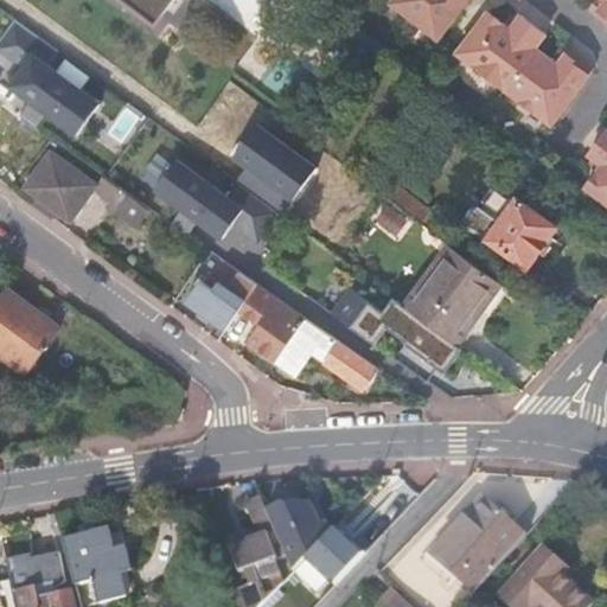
[(212,0),(241,21),(262,38),(291,0),(212,0)]
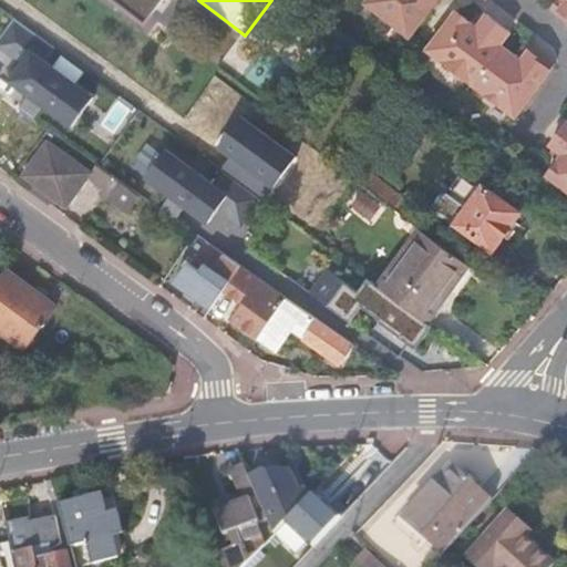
[(371,0),(369,3),(413,38),(440,0),(371,0)]
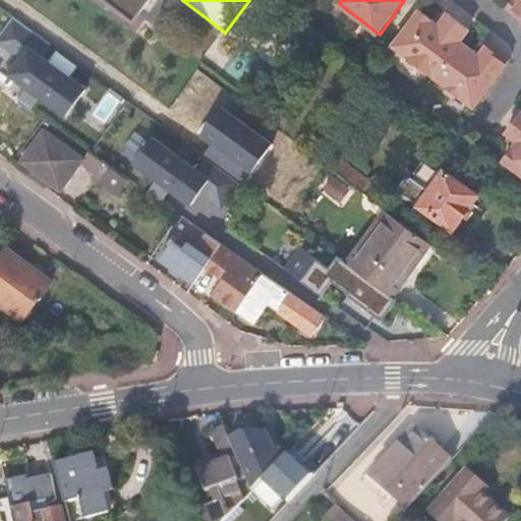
[(422,11),(396,47),(476,107),(504,71),(512,60),(490,44),(481,56),(463,42),(471,30),(451,13),(442,25),(422,11)]
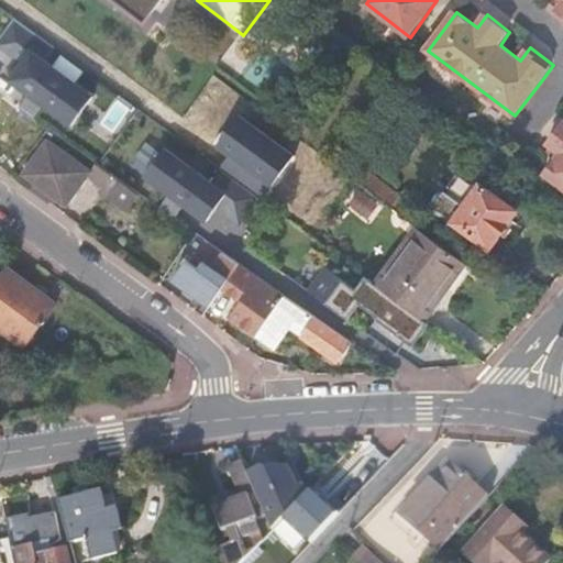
[(13,18),(0,37),(0,54),(18,66),(8,81),(77,124),(98,90),(79,79),(88,65),(13,18)]
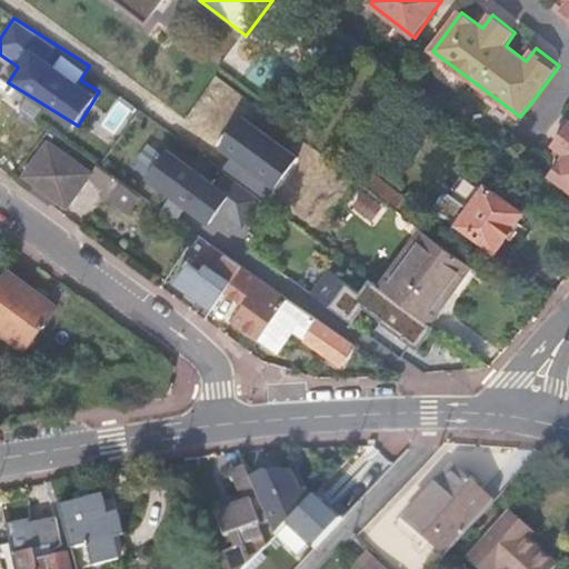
[(216,75),(195,102),(208,112),(229,83),(216,75)]
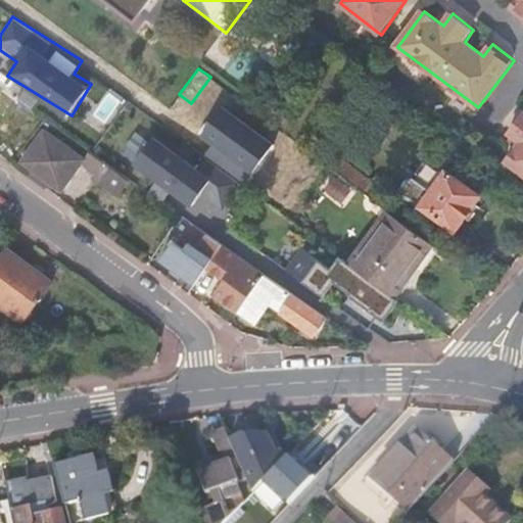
[(105,122),(124,95),(113,88),(94,113),(105,122)]
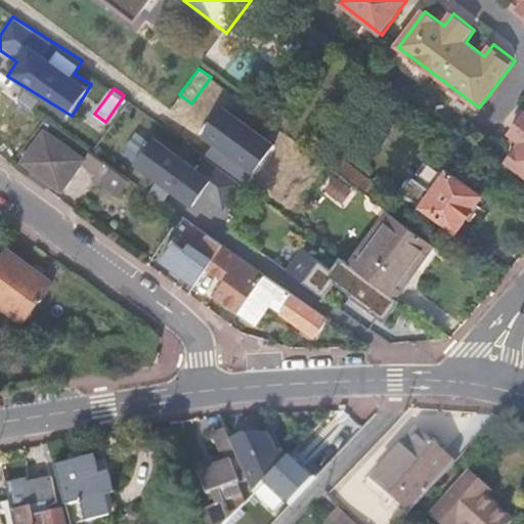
[(0,118),(3,121),(17,102),(0,89),(0,118)]
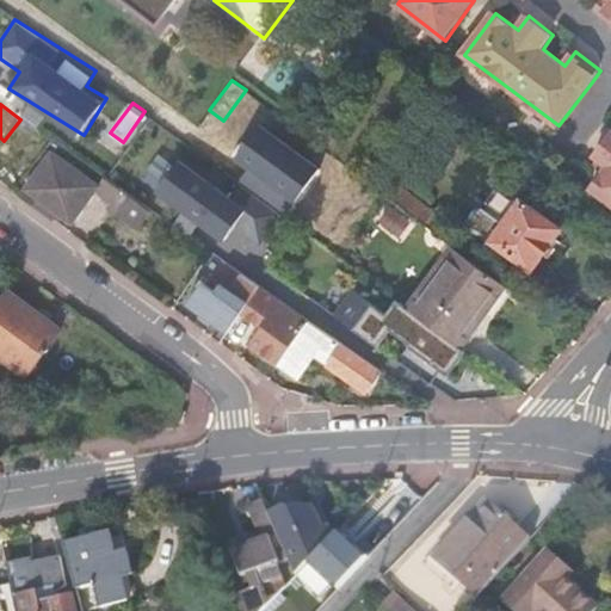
[(610,135),(597,156),(610,166),(593,189),(610,202),(610,135)]
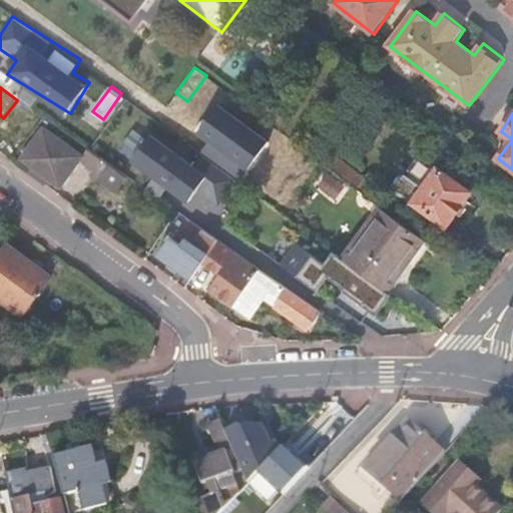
[(222,204),(238,180),(155,125),(130,163),(166,187),(167,185),(192,201),(200,189),(222,204)]
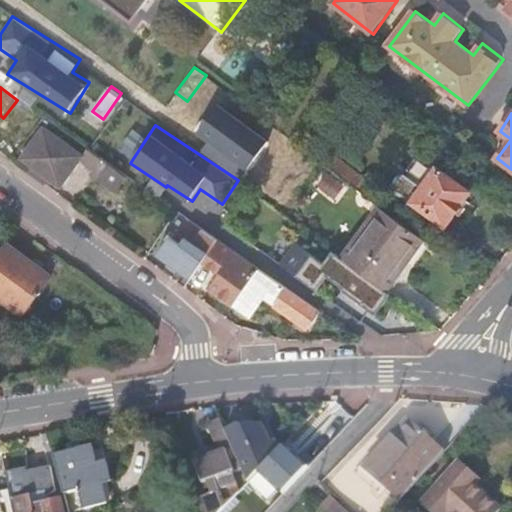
[(133,191),(139,183),(88,147),(83,155),(44,127),(21,158),(33,167),(29,172),(44,183),(48,178),(60,187),(80,159),(98,171),(96,175),(116,189),(121,183),(133,191)]
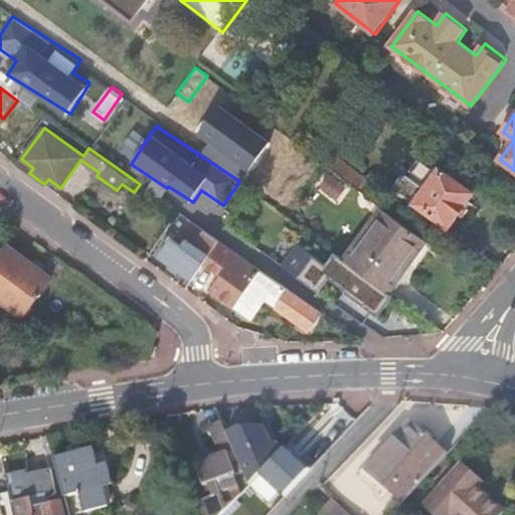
[(401,171),(388,190),(406,204),(415,202),(448,225),(473,191),(422,156),(409,159),(406,163),(410,165),(404,174),(401,171)]
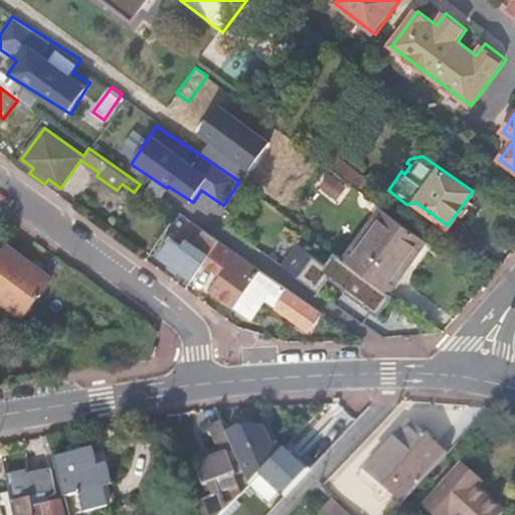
[(358,249),(349,263),(384,289),(423,237),(383,207),(354,246),(358,249)]
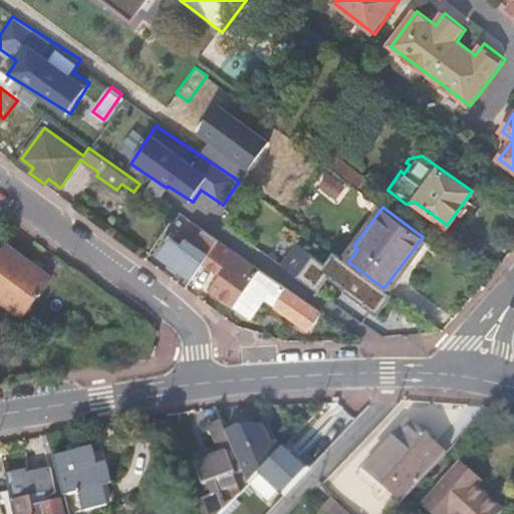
[(210,251),(218,239),(177,211),(177,210),(169,222),(210,251)]
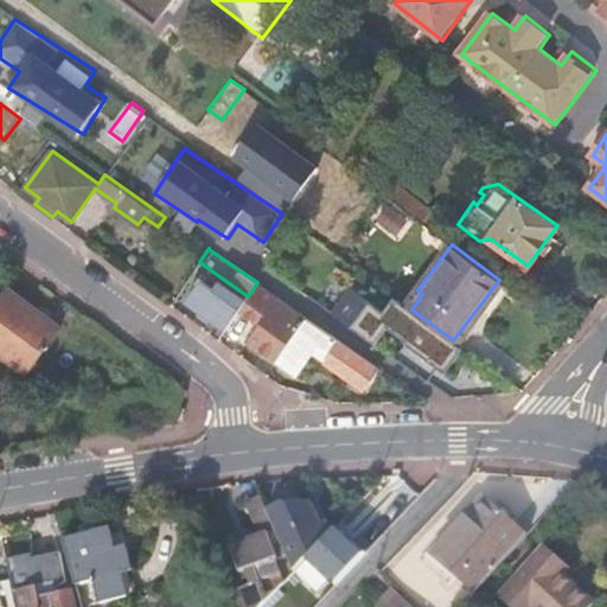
[(240,310),(242,307),(202,279),(186,299),(227,327),(236,314),(240,310)]
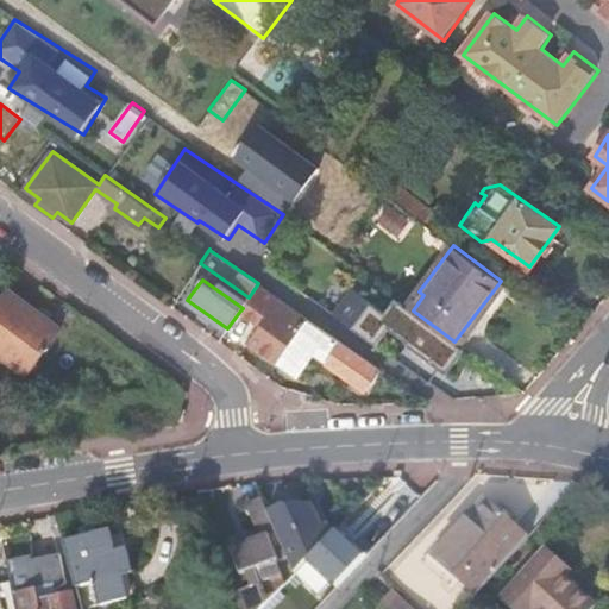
[(248,343),(276,363),(307,319),(258,283),(249,297),(243,308),(240,311),(261,325),(248,343)]
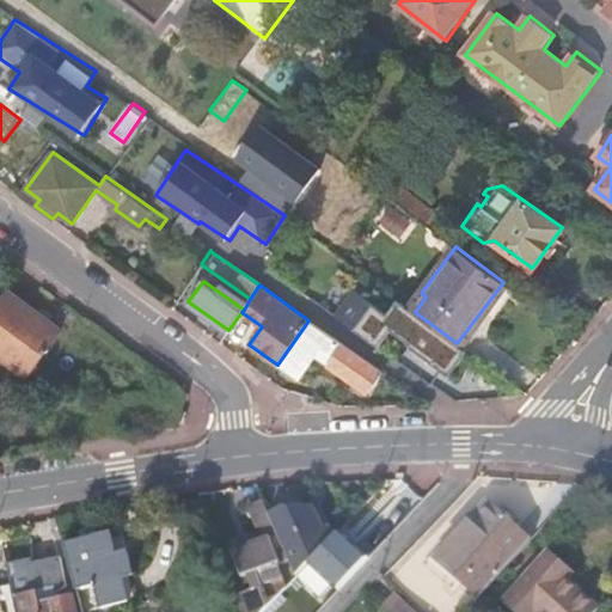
[(0,305),(0,355),(12,365),(18,356),(36,368),(63,329),(11,291),(0,305)]
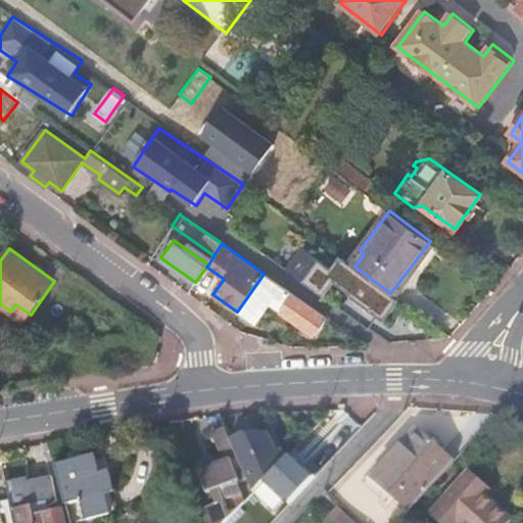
[(316,334),(327,318),(265,274),(264,274),(237,312),(254,324),(270,302),(316,334)]
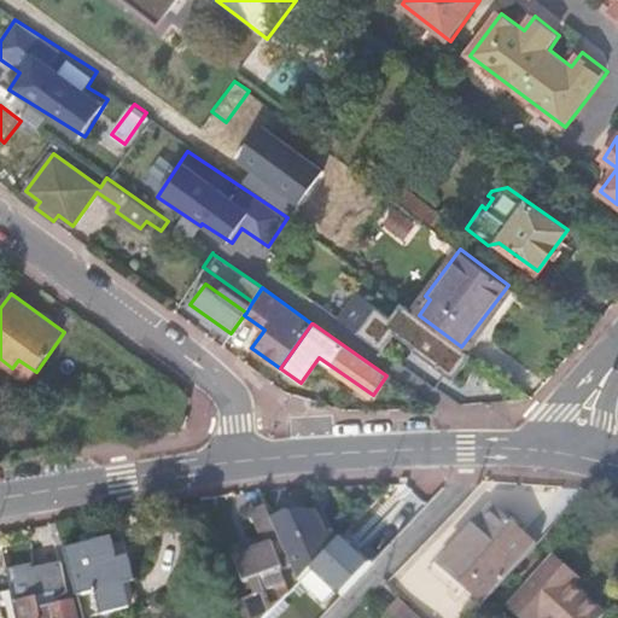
[(332,512),(351,531),(388,494),(382,488),(377,493),(368,484),(351,502),(347,497),(332,512)]
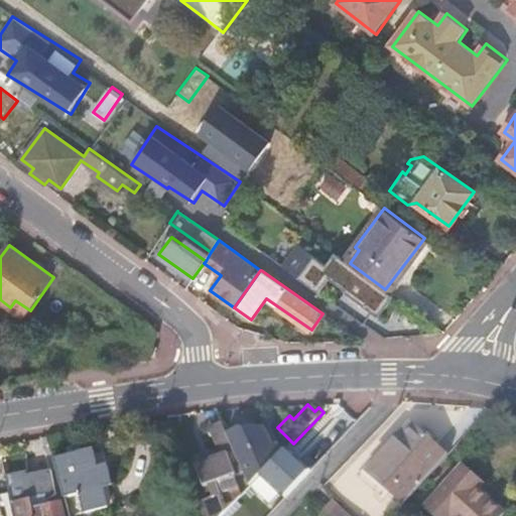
[(241,406),(215,410),(221,422),(235,453),(250,487),(271,466),(266,457),(262,459),(256,445),(258,444),(255,437),(269,430),(259,407),(244,413),(241,406)]
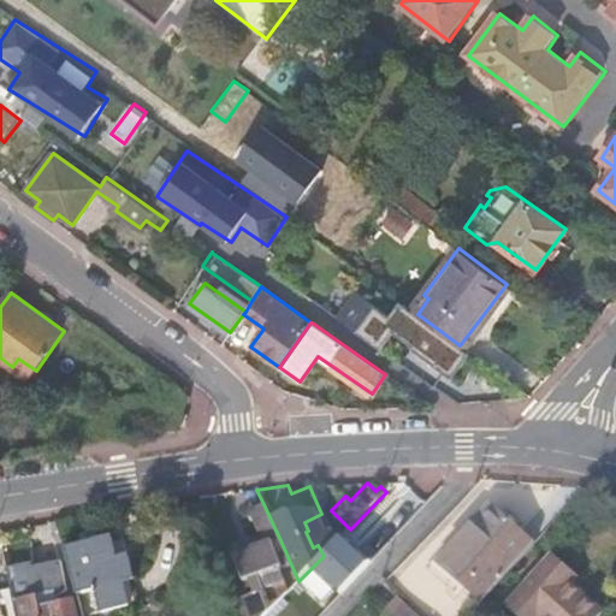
[(256,593),(240,600),(244,615),(265,615),(291,590),(273,544),(280,540),(264,504),(250,511),(265,545),(237,556),(247,581),(252,580),(256,593)]
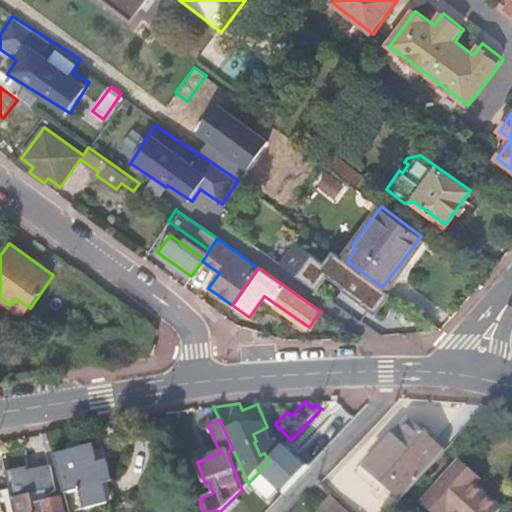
[(365,469),(401,501),(445,452),(409,421),(398,433),(394,430),(392,432),(396,436),(365,469)]
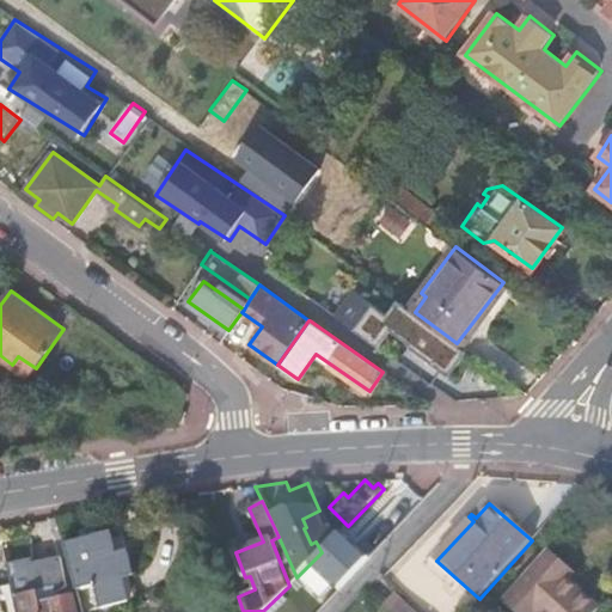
[(73,530),(62,533),(81,607),(134,593),(129,575),(122,576),(111,534),(77,543),(73,530)]
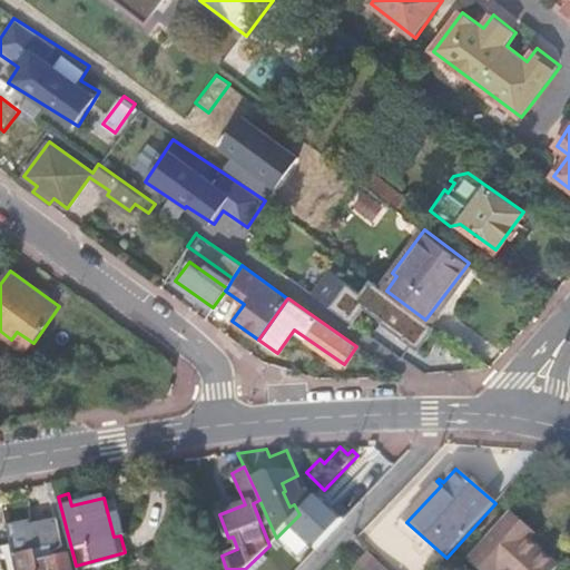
[(513,513),(474,561),(485,569),(554,569),(561,562),(538,544),(543,537),(513,513)]
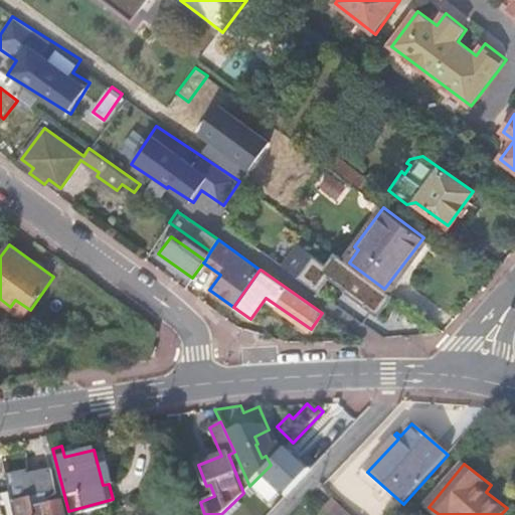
[(52,469),(37,473),(38,474),(42,493),(43,500),(45,506),(46,514),(65,514),(62,502),(48,505),(47,500),(58,498),(52,469)]
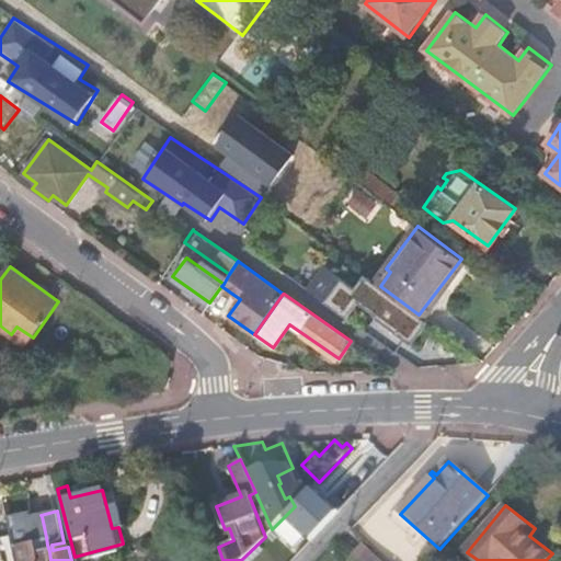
[(35,540),(14,545),(18,560),(50,560),(49,551),(47,545),(46,537),(38,537),(34,538),(35,540)]
